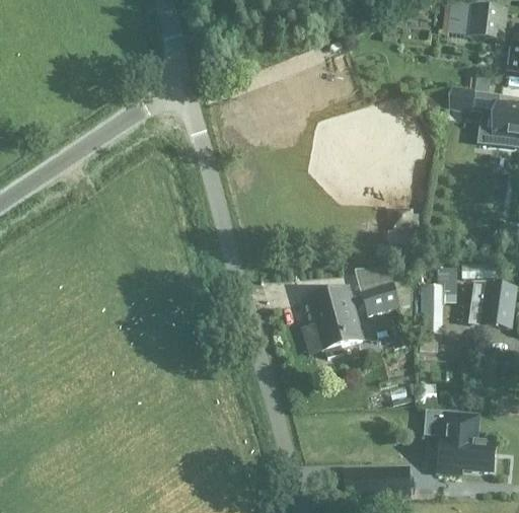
[(504,39),(508,7),(471,3),(467,34),(504,39)]
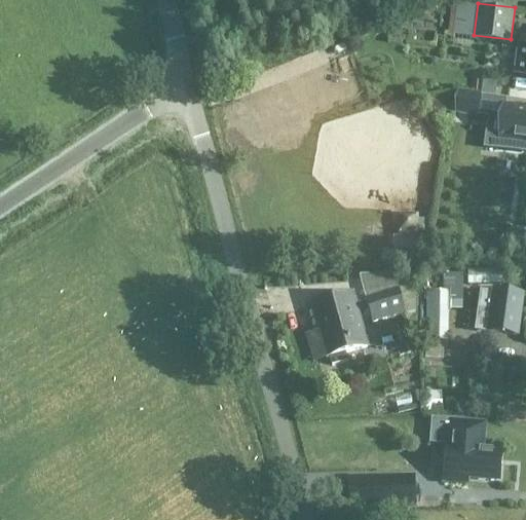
[(525,32),(522,32),(517,70),(525,71),(525,32)]
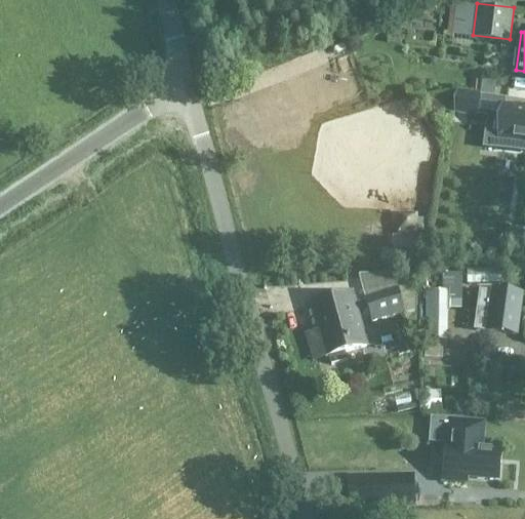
[(496,76),(482,74),(480,90),(494,92),(496,76)]
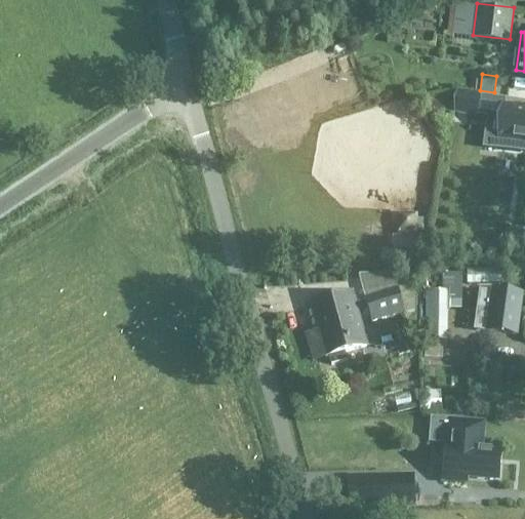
[(524,138),(524,104),(506,102),(507,95),(458,89),(456,109),(502,115),(499,146),(521,148),(522,138),(524,138)]
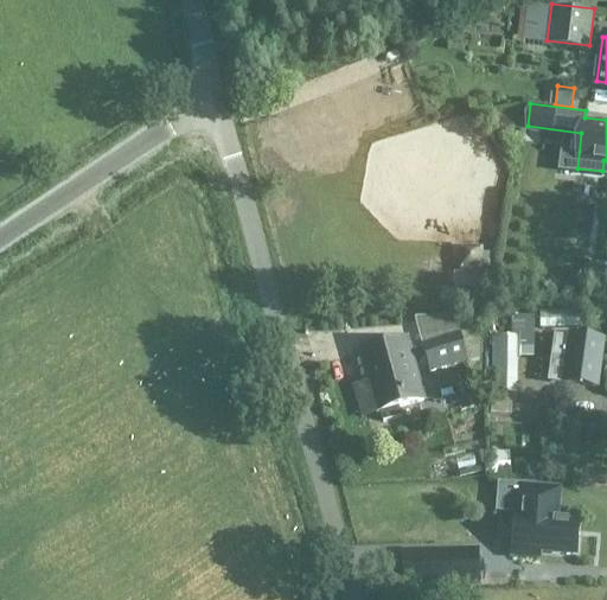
[(487,297),(489,280),(474,280),(474,297),(487,297)]
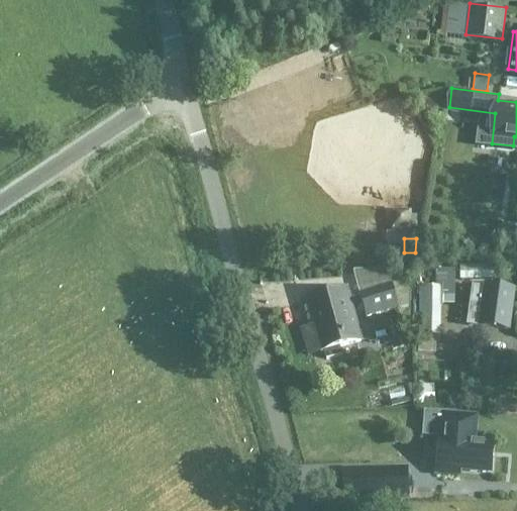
[(460,277),(483,278),(483,265),(461,264),(460,277)]
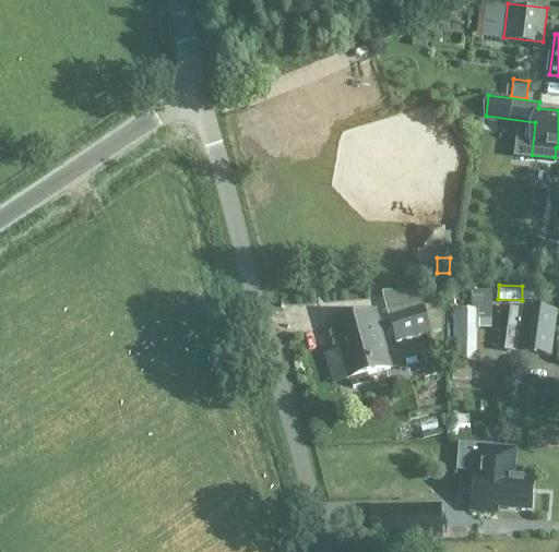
[(454,287),(453,358),(477,358),(477,324),(491,324),(492,287),(454,287)]
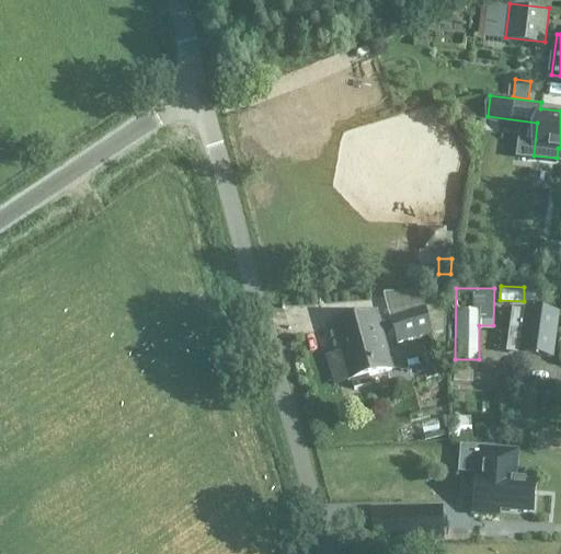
[(398,341),(433,330),(426,303),(390,314),(398,341)]
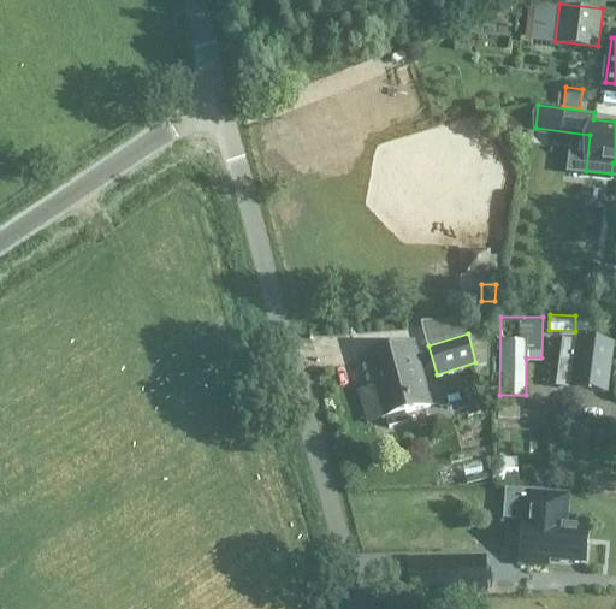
[(562,354),(576,356),(573,384),(609,388),(614,341),(579,337),(578,340),(563,338),(562,354)]
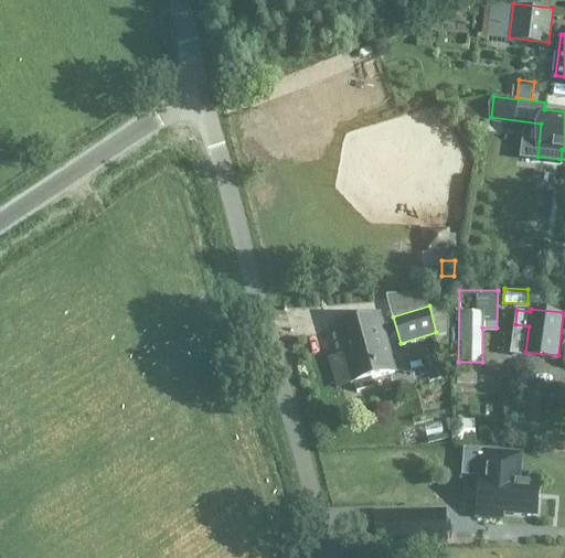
[(344,382),(350,379),(354,378),(358,388),(374,384),(372,374),(396,367),(381,311),(334,323),(342,351),(337,353),(344,382)]
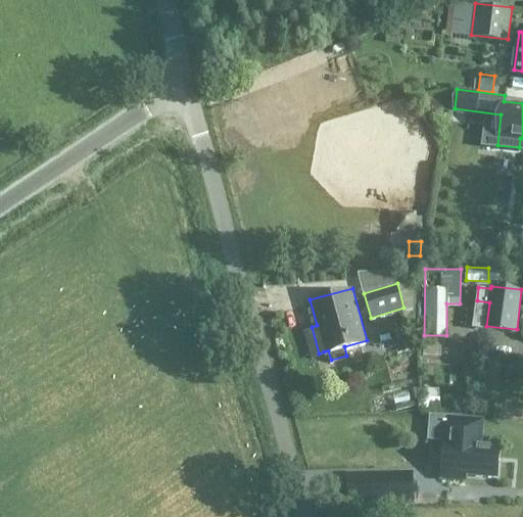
[(391,403),(410,400),(408,388),(389,392),(391,403)]
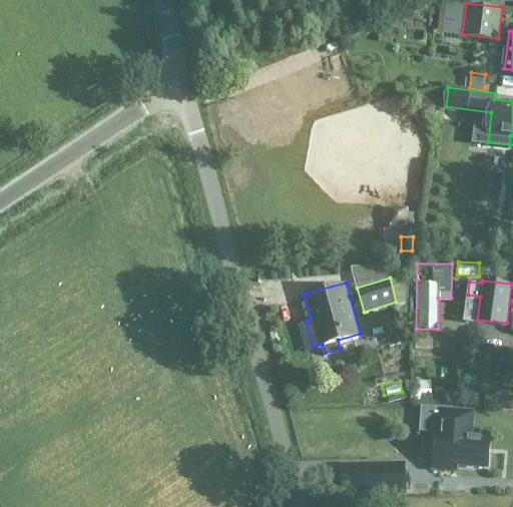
[(449,396),(448,385),(434,387),(435,398),(449,396)]
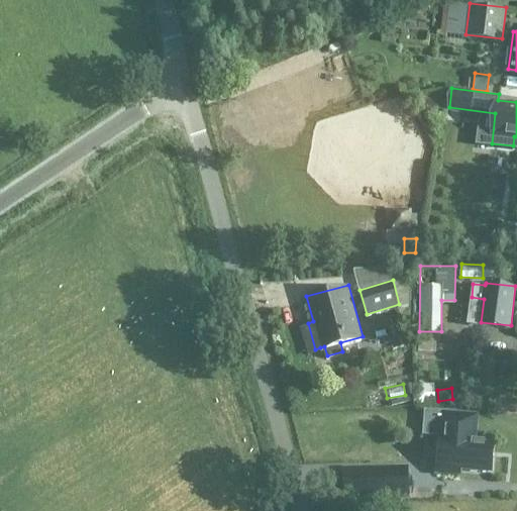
[(400,417),(400,431),(440,432),(440,418),(400,417)]
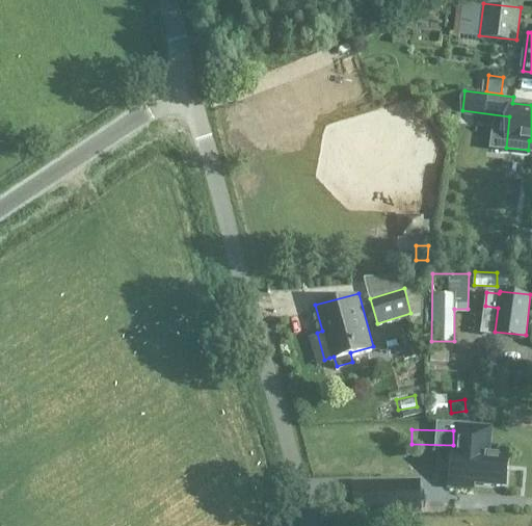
[(505,482),(507,455),(488,453),(489,441),(455,438),(454,446),(452,446),(449,483),(473,485),(474,480),(505,482)]
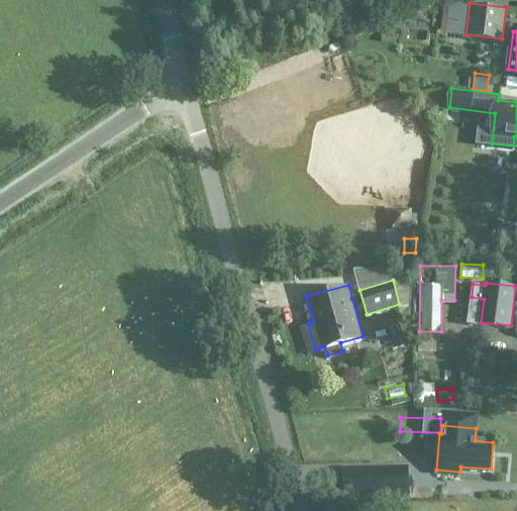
[(365,470),(344,470),(344,483),(345,496),(366,496),(387,495),(408,495),(407,482),(407,468),(386,469),(365,470)]
